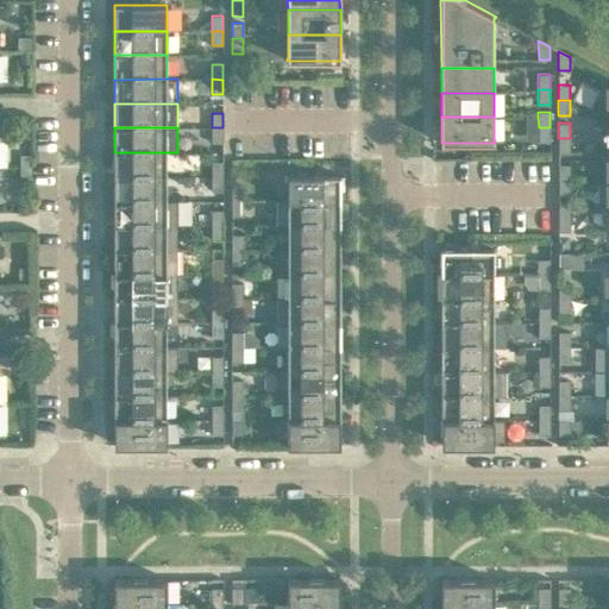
[(223,143),(223,127),(212,127),(212,143),(223,143)]
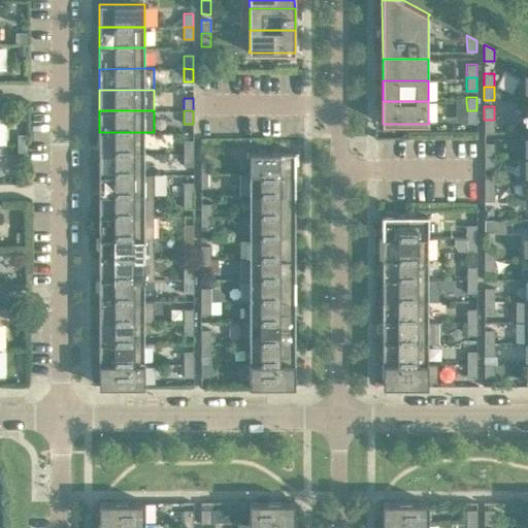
[(476,110),(467,110),(467,123),(476,123),(476,110)]
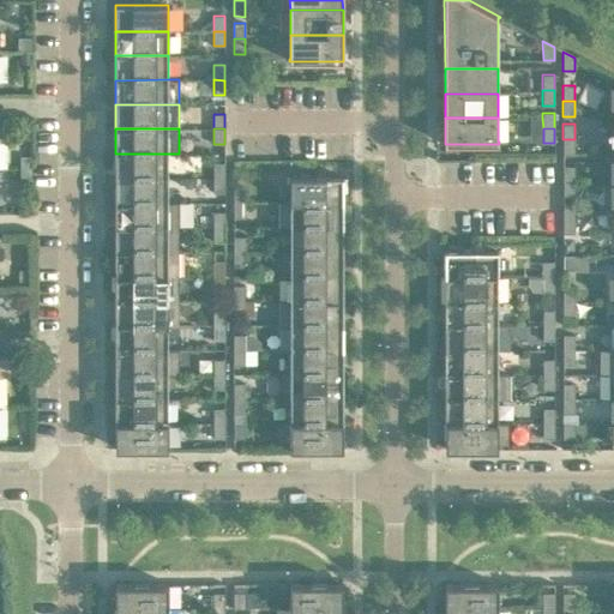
[(575,139),(563,139),(563,154),(575,155),(575,139)]
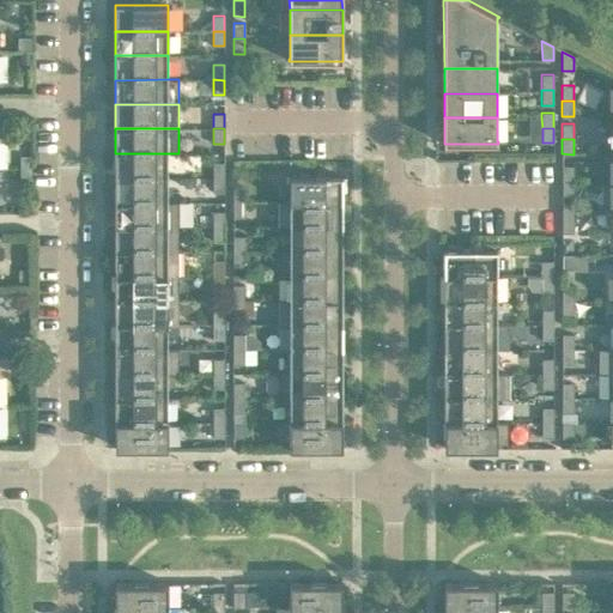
[(168,153),(115,153),(115,177),(168,177),(168,153)]
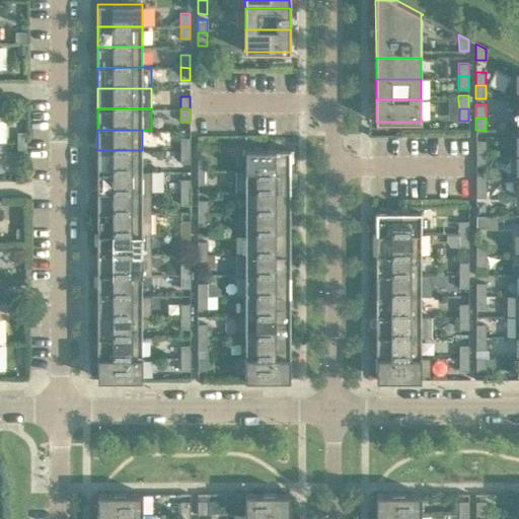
[(17,132),(17,140),(27,140),(27,132),(17,132)]
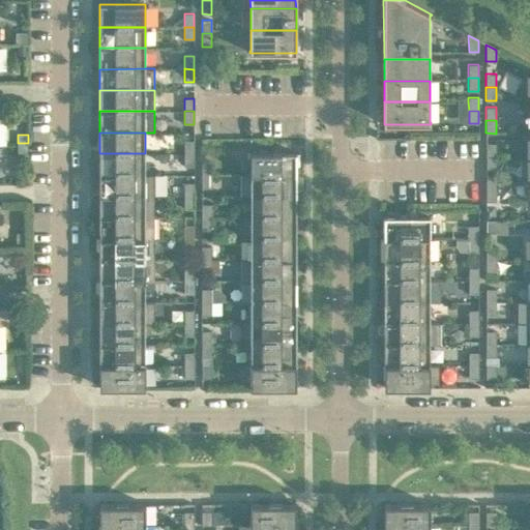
[(194,153),(194,145),(194,141),(184,141),(184,153),(194,153)]
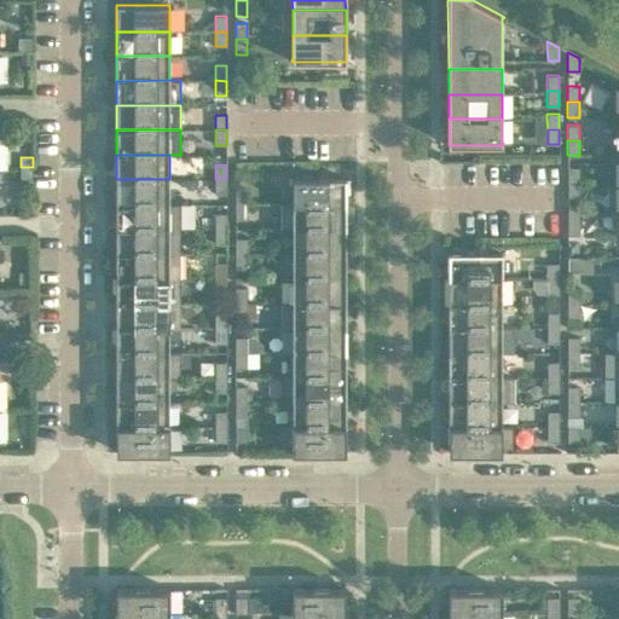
[(33,181),(33,167),(21,167),(21,181),(33,181)]
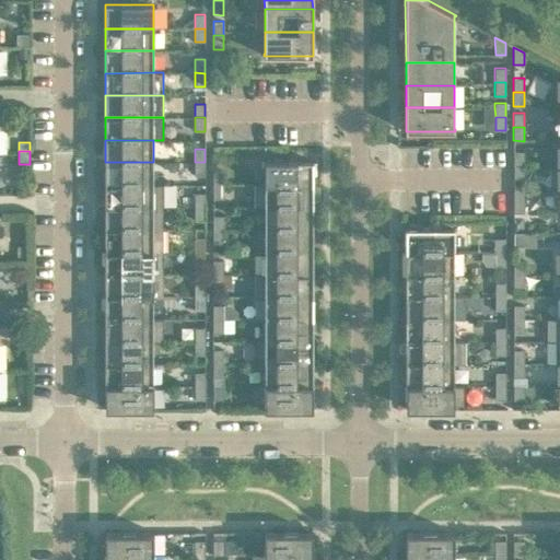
[(524,151),(513,151),(513,165),(524,165),(524,151)]
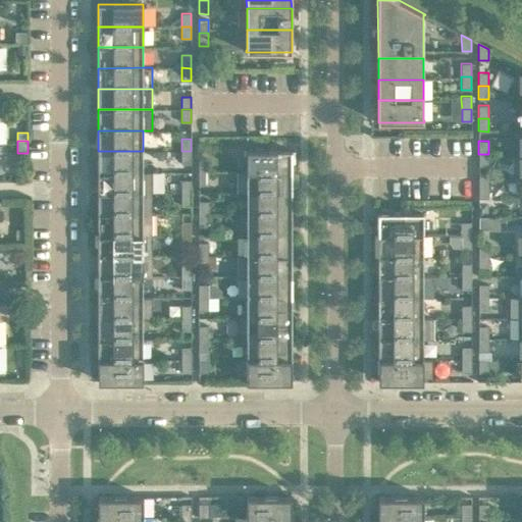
[(292,150),(247,150),(247,171),(292,171),(292,150)]
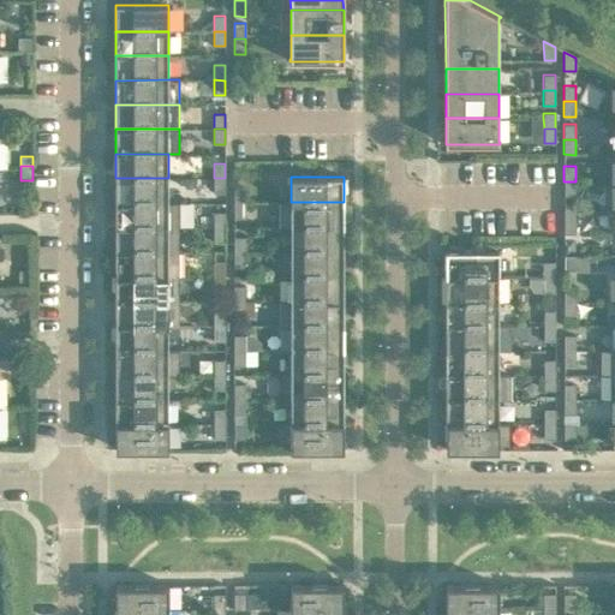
[(168,178),(115,178),(115,203),(168,203),(168,178)]
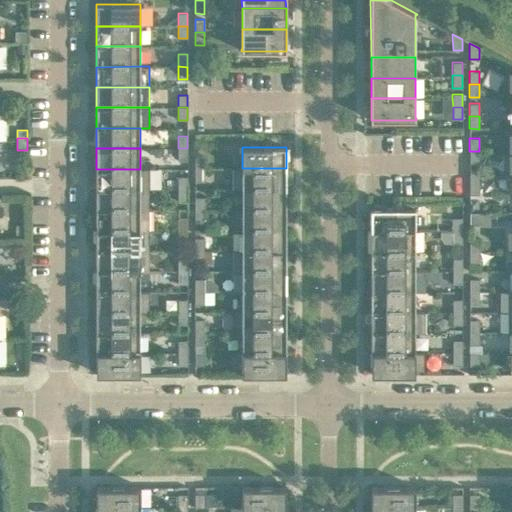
[(187,148),(178,148),(178,161),(187,161),(187,148)]
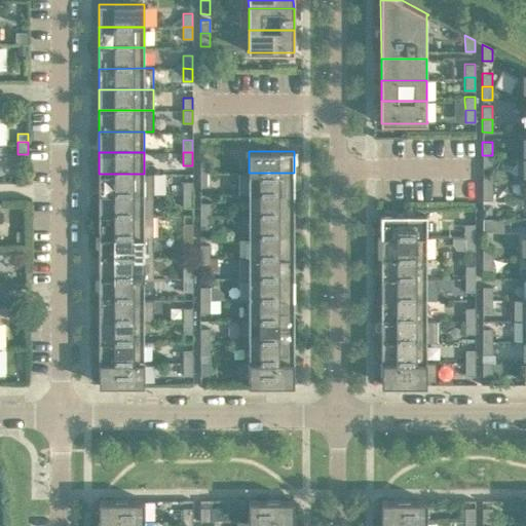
[(492,155),(482,155),(482,168),(492,168),(492,155)]
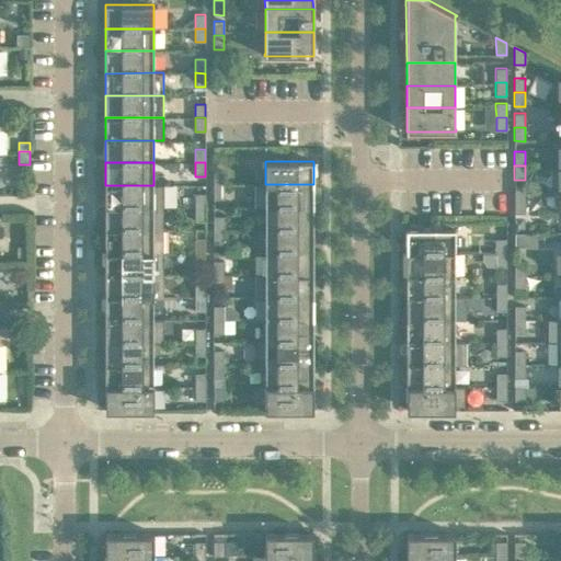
[(224,171),(214,171),(214,185),(224,185),(224,171)]
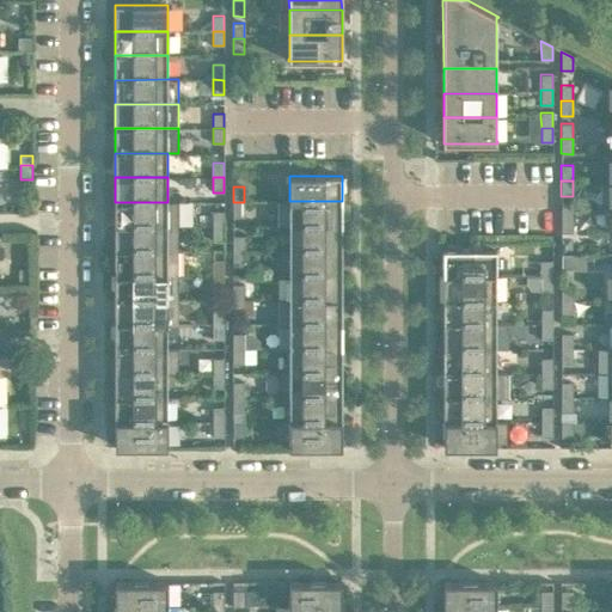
[(342,201),(289,201),(279,201),(279,225),(289,224),(289,226),(342,226),(342,201)]
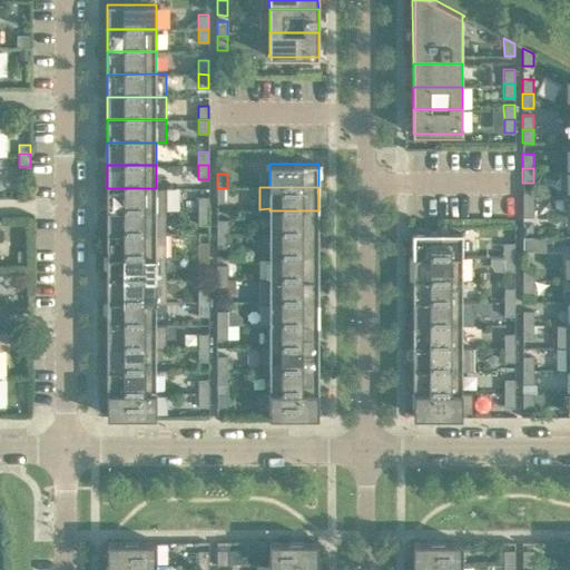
[(166,188),(156,188),(107,188),(107,210),(166,210),(166,188)]
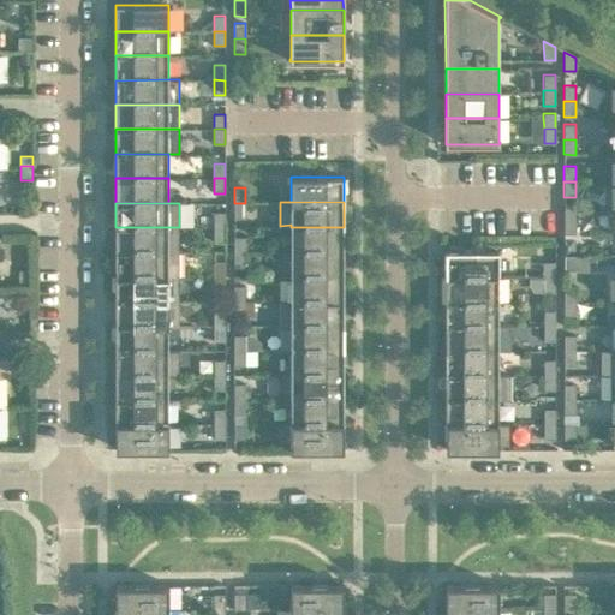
[(245,203),(234,203),(234,219),(245,219),(245,203)]
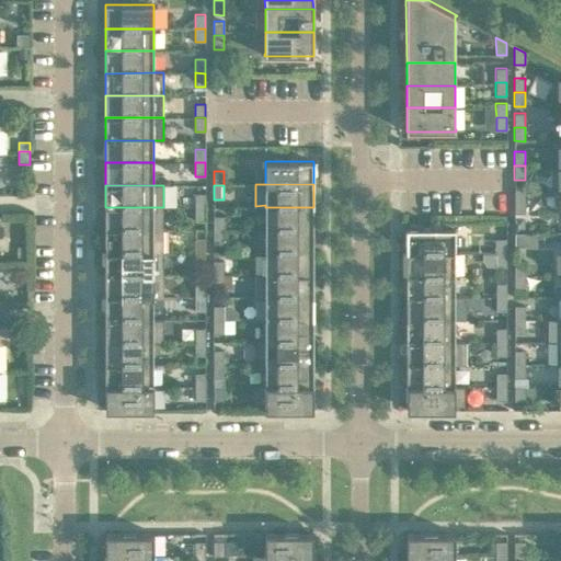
[(525,185),(514,185),(514,199),(525,199),(525,185)]
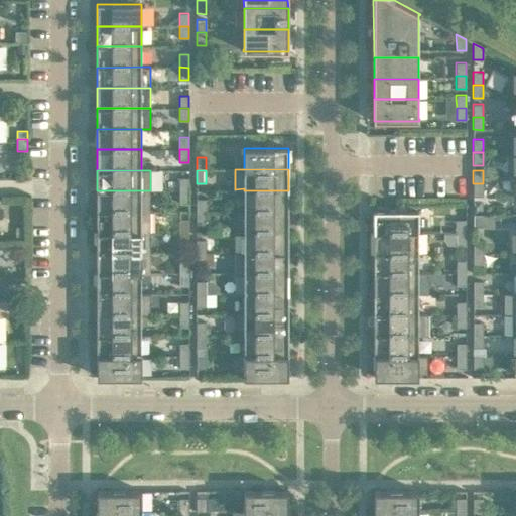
[(179,178),(179,190),(188,190),(188,178),(179,178)]
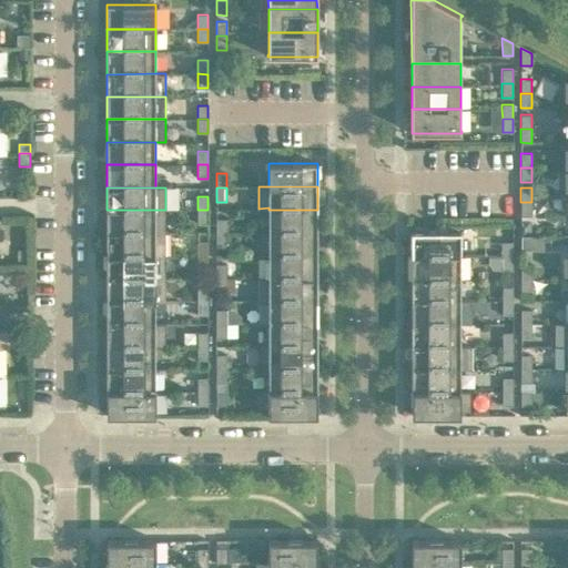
[(531,202),(520,202),(520,216),(531,216),(531,202)]
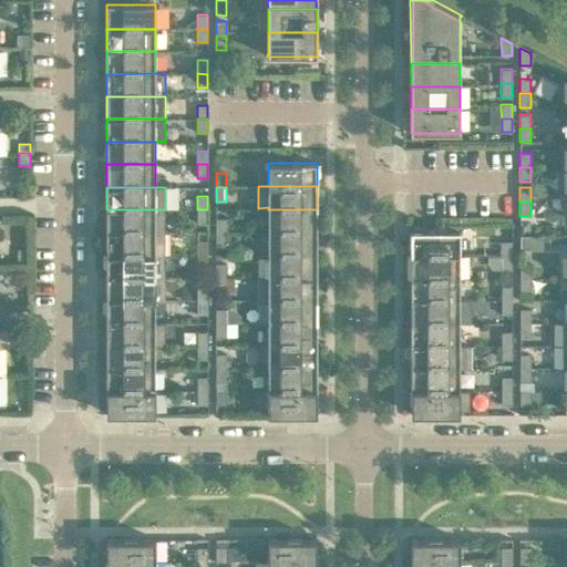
[(165,209),(106,209),(106,233),(165,233),(165,209)]
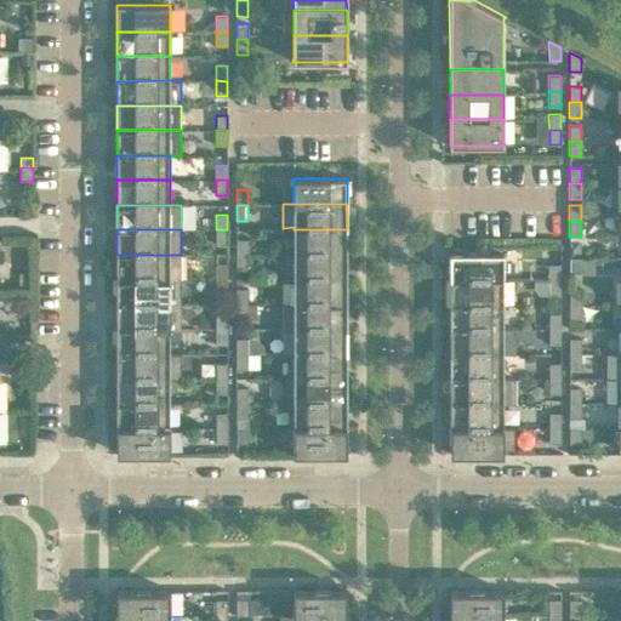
[(227,229),(216,229),(216,245),(227,245),(227,229)]
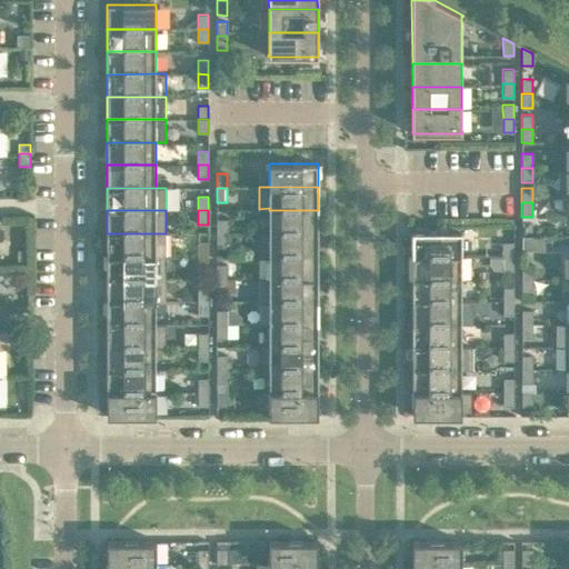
[(318,210),(269,210),(269,233),(318,233),(318,210)]
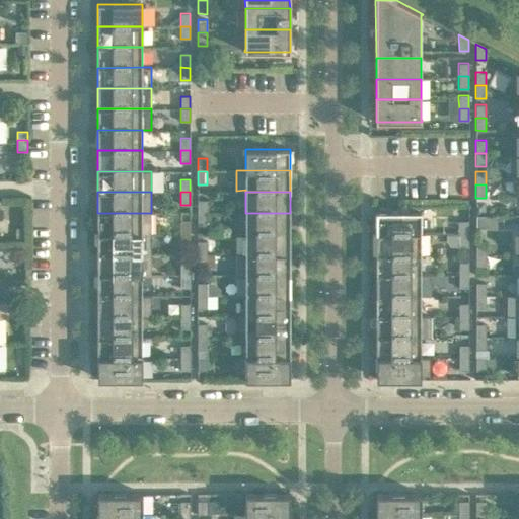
[(207,200),(198,200),(198,213),(207,213),(207,200)]
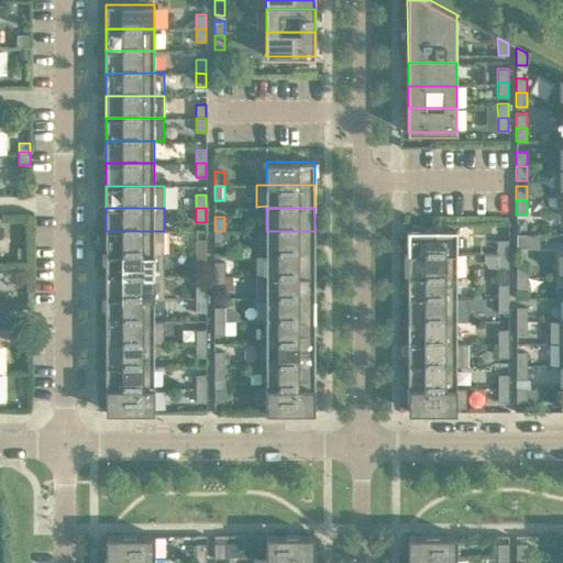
[(408,230),(408,253),(456,253),(456,230),(408,230)]
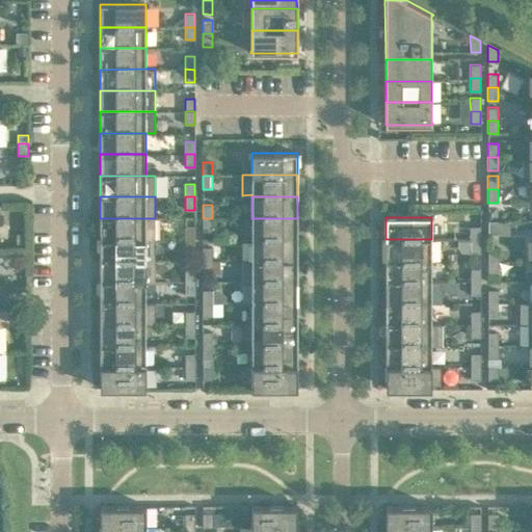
[(517,233),(519,218),(490,217),(489,232),(517,233)]
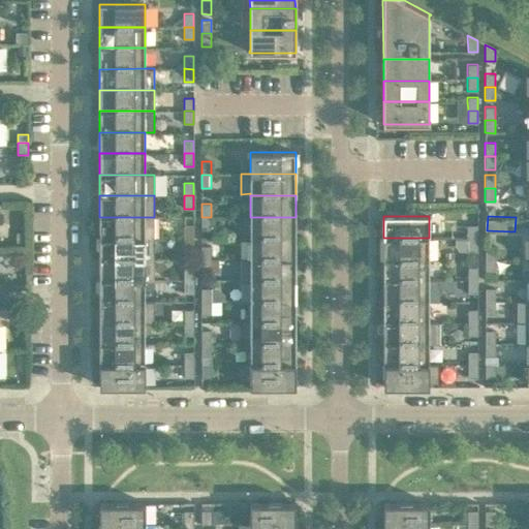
[(154,217),(99,217),(99,238),(154,238),(154,217)]
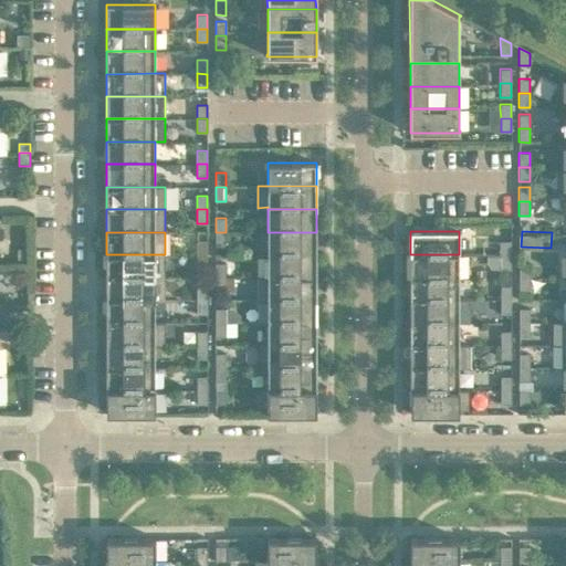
[(226,232),(216,232),(216,245),(226,245),(226,232)]
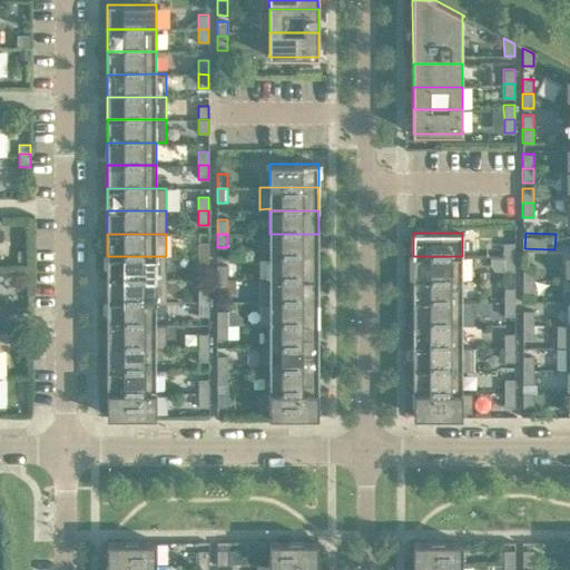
[(318,234),(269,234),(269,256),(318,256),(318,234)]
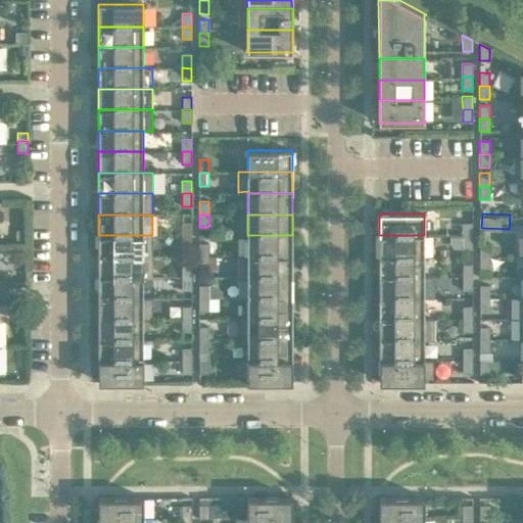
[(182,222),(182,235),(191,235),(191,222),(182,222)]
